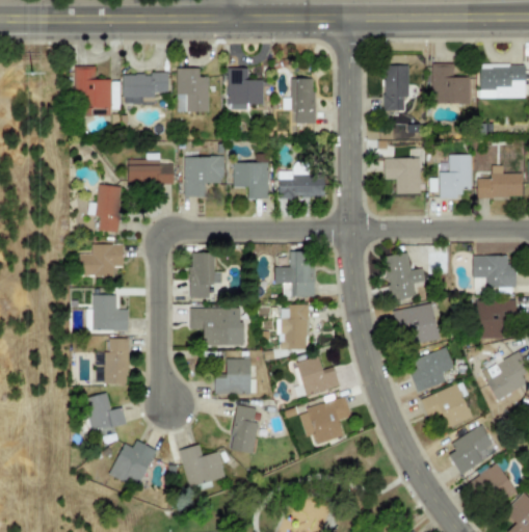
[(470,104),(470,77),(453,78),(453,63),(432,64),(432,105),(470,104)]
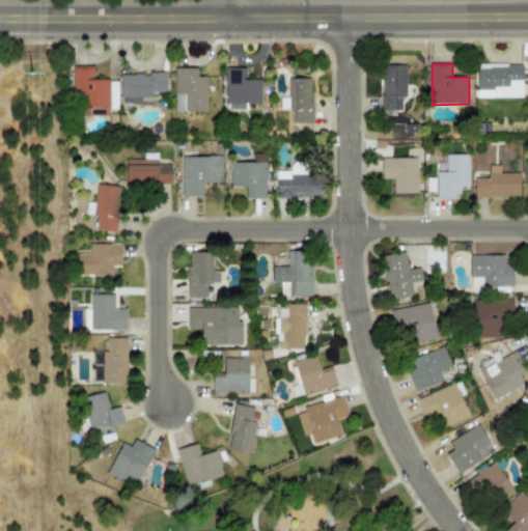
[(523,99),(524,65),(479,64),(478,98),(523,99)]
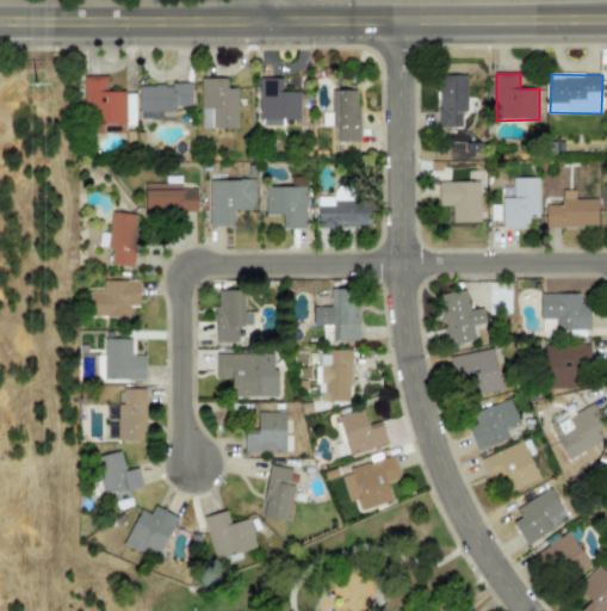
[(239,129),(240,90),(229,88),(229,80),(204,79),(203,129),(239,129)]
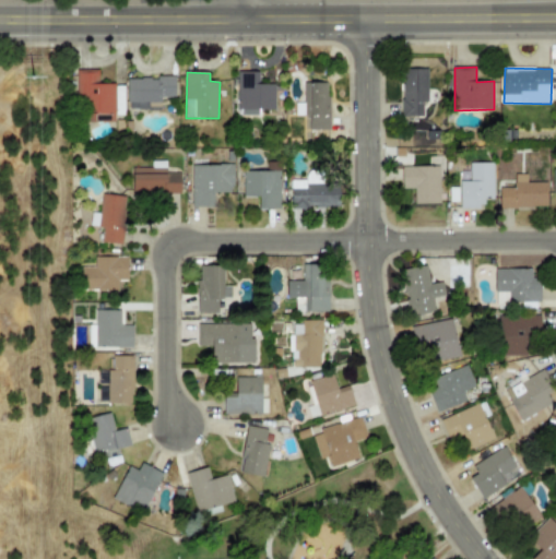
[(257,72),(240,72),(239,116),(260,116),(260,109),(276,110),(276,84),(257,84),(257,72)]
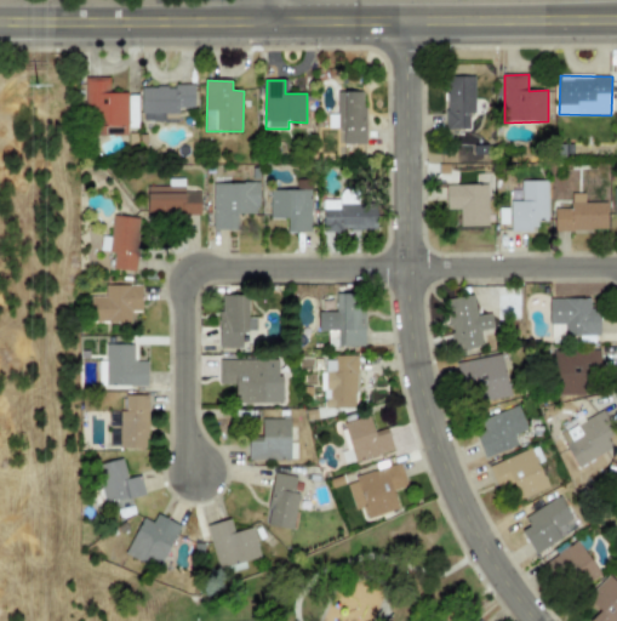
[(476,80),(449,80),(449,130),(470,130),(472,114),(476,114),(476,80)]
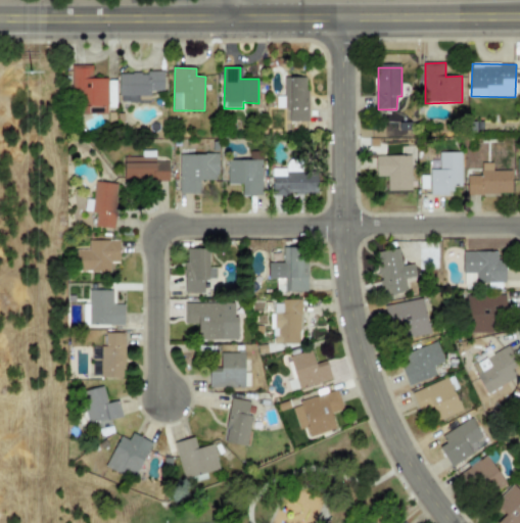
[(166,73),(121,73),(122,103),(151,103),(151,91),(166,91),(166,73)]
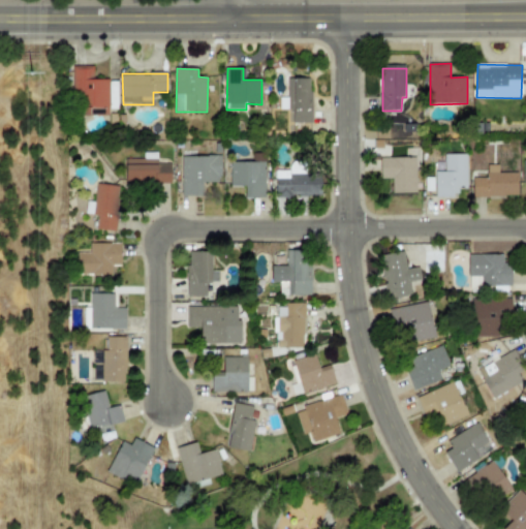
[(312,123),(313,79),(290,79),(289,123),(312,123)]
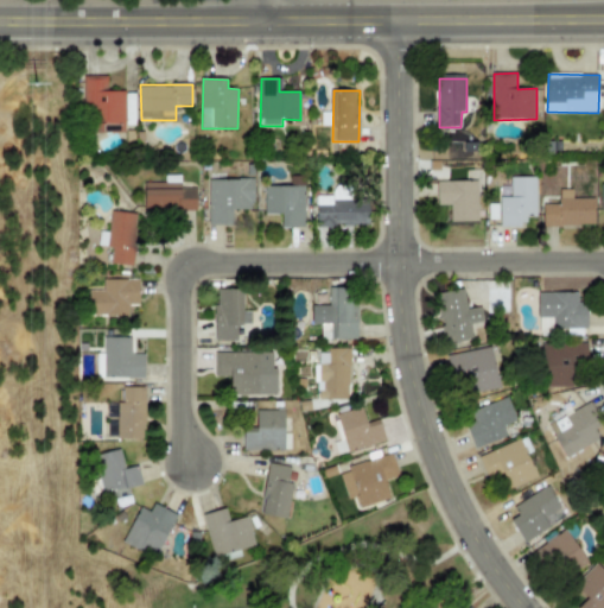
[(167,183),(146,183),(146,210),(198,209),(198,189),(183,189),(182,176),(166,176),(167,183)]
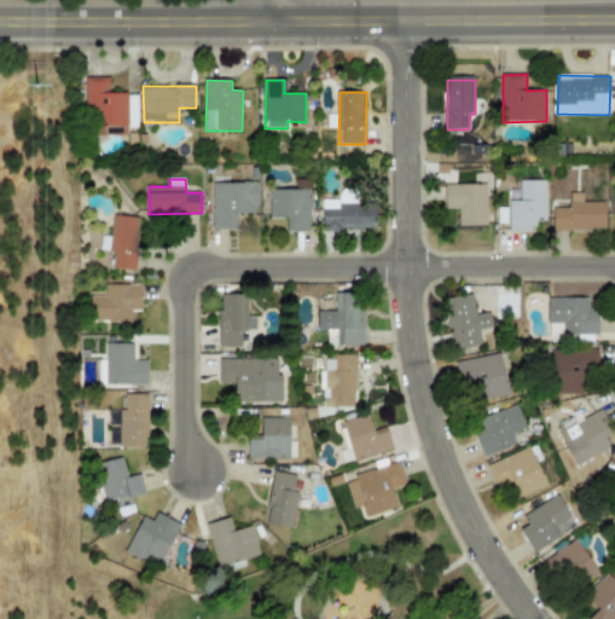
[(549,220),(547,180),(521,180),(522,201),(510,201),(511,231),(538,230),(537,221),(549,220)]
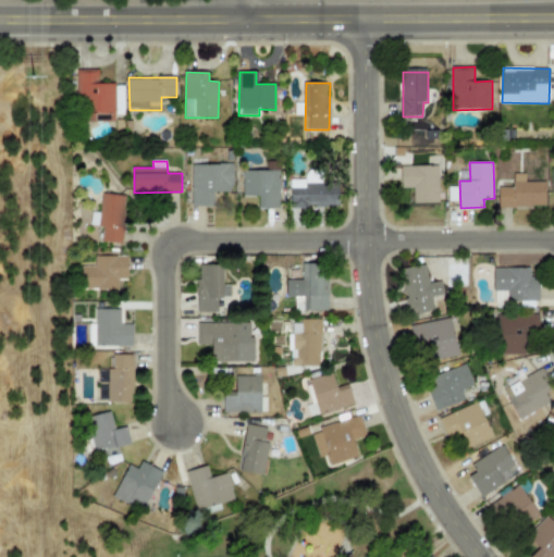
[(193,164),(193,207),(214,207),(214,193),(234,193),(234,164),(193,164)]
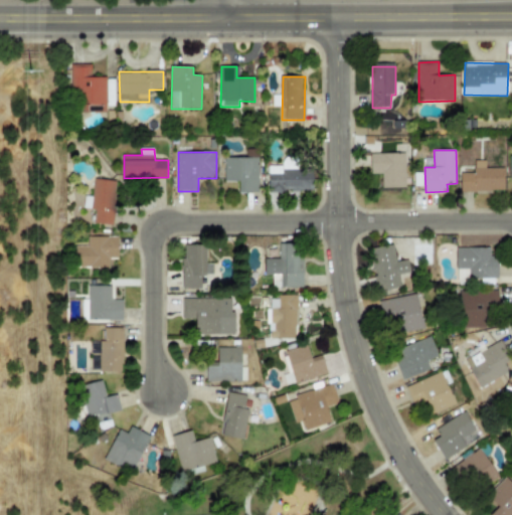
[(406,187),(405,153),(371,154),(372,174),(383,174),(383,188),(406,187)]
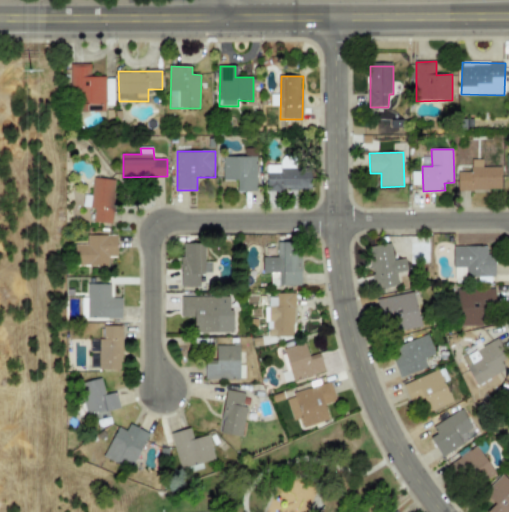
[(224,180),(239,181),(239,192),(257,192),(258,157),(225,156),(224,180)]
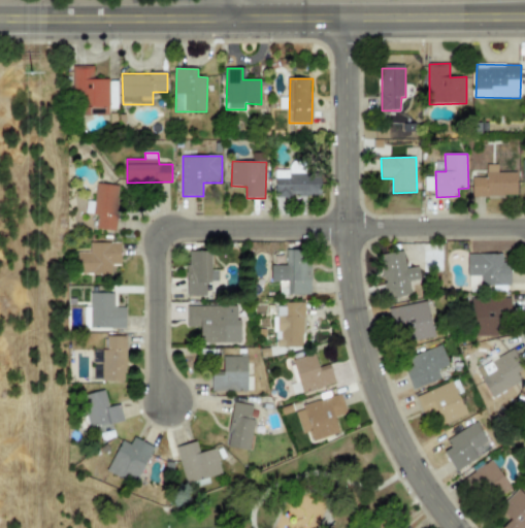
[(498,172),(498,165),(487,165),(488,177),(473,177),(473,197),(518,196),(518,172),(498,172)]
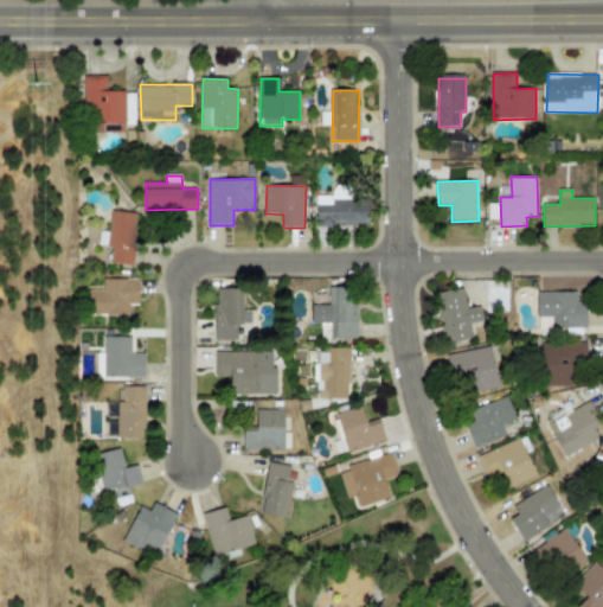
[(111,264),(135,266),(138,212),(111,212),(110,249),(113,249),(111,264)]
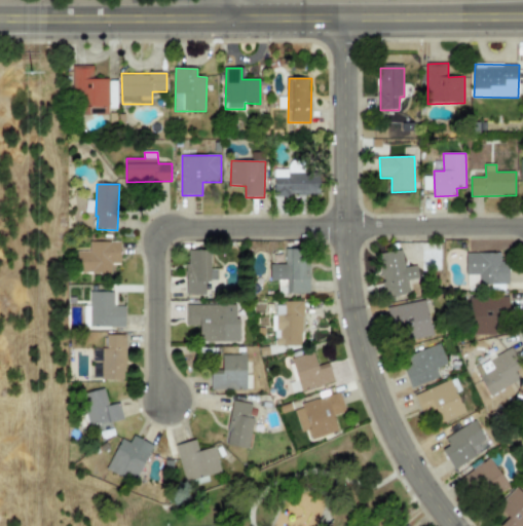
[(122,264),(121,241),(90,242),(90,251),(79,252),(79,273),(113,273),(112,264),(122,264)]
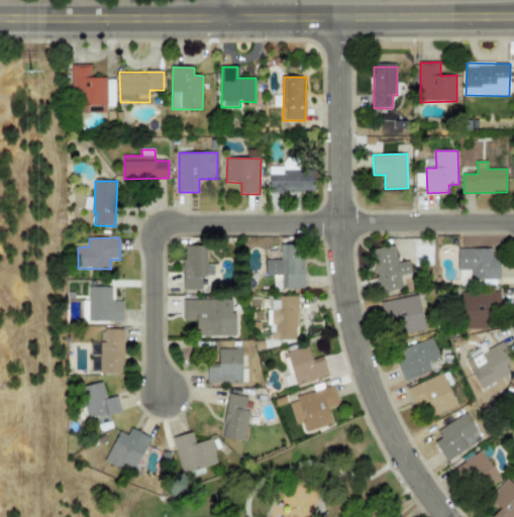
[(284,289),(304,289),(304,244),(281,245),(282,261),(267,261),(267,278),(283,277),(284,289)]
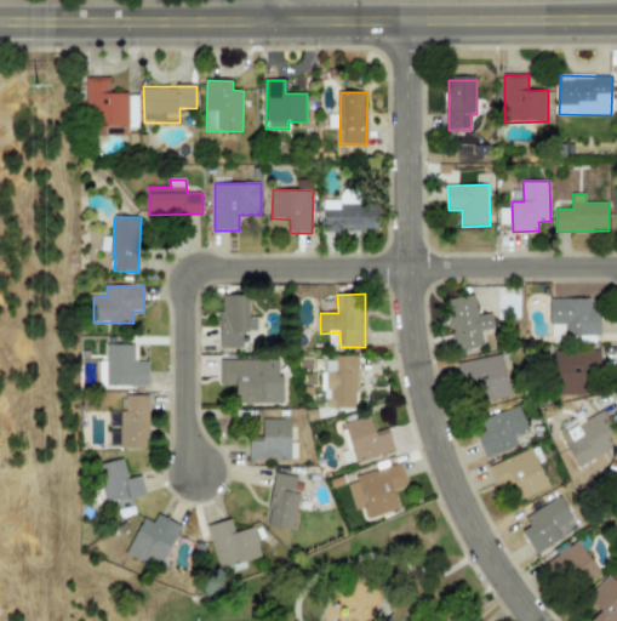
[(485,346),(483,331),(496,329),(493,315),(479,318),(475,297),(449,302),(457,351),(485,346)]
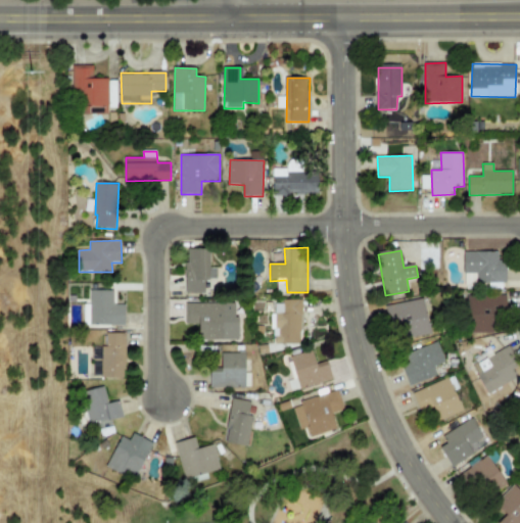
[(187,293),(205,293),(204,270),(205,270),(204,251),(187,251),(187,293)]
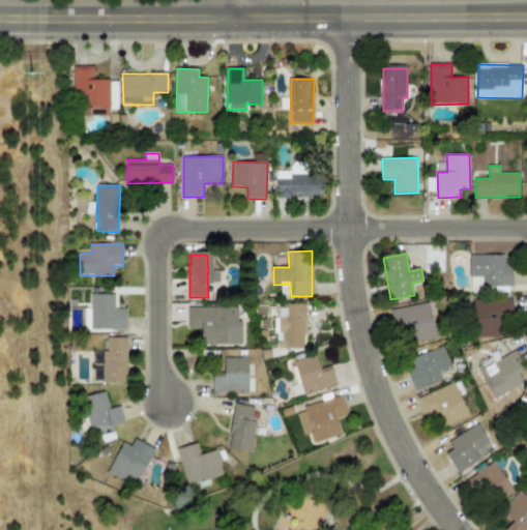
[(514,286),(514,264),(505,264),(505,256),(471,256),(470,275),(482,275),(482,286),(514,286)]
